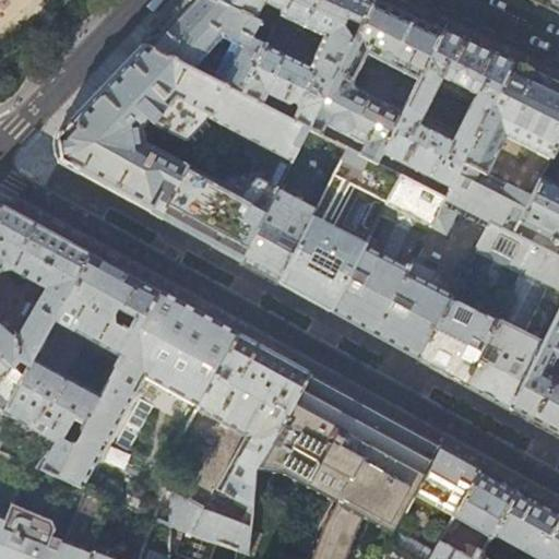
[(261,21),(217,0),(186,0),(175,13),(143,45),(187,68),(211,40),(216,45),(225,34),(238,40),(216,83),(240,95),(266,44),(253,36),(261,21)]
